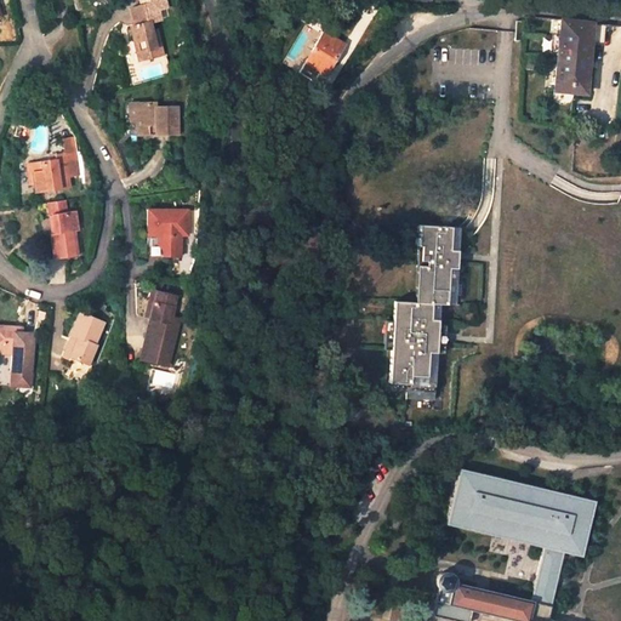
[(163,53),(157,30),(152,30),(149,21),(160,18),(158,9),(166,6),(164,0),(138,0),(141,5),(130,7),(135,26),(130,27),(136,51),(146,49),(148,57),(163,53)]
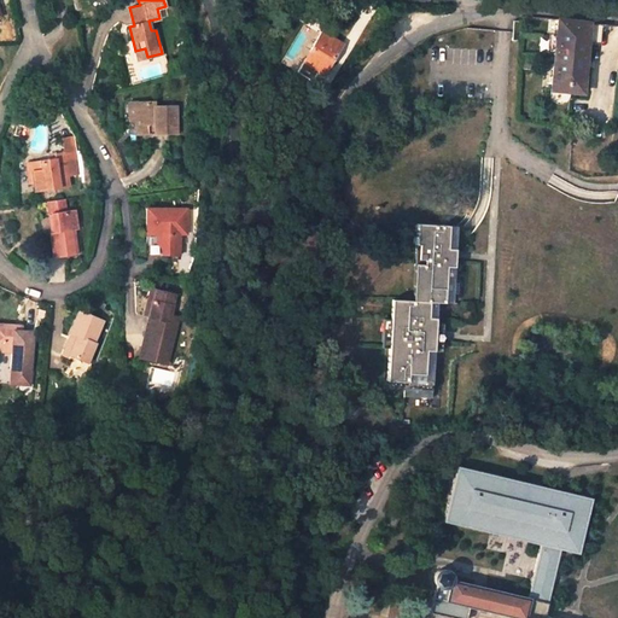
[(582,93),(588,39),(599,40),(600,24),(558,19),(555,36),(551,36),(549,50),(554,50),(551,92),(551,95),(553,98),(555,100),(558,101),(561,101),(565,99),(566,95),(566,92),(582,93)]
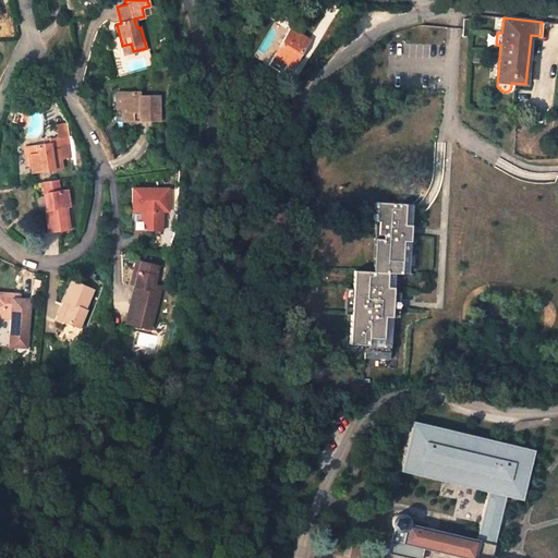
[(290,28),(274,56),(292,67),(308,39),(290,28)]
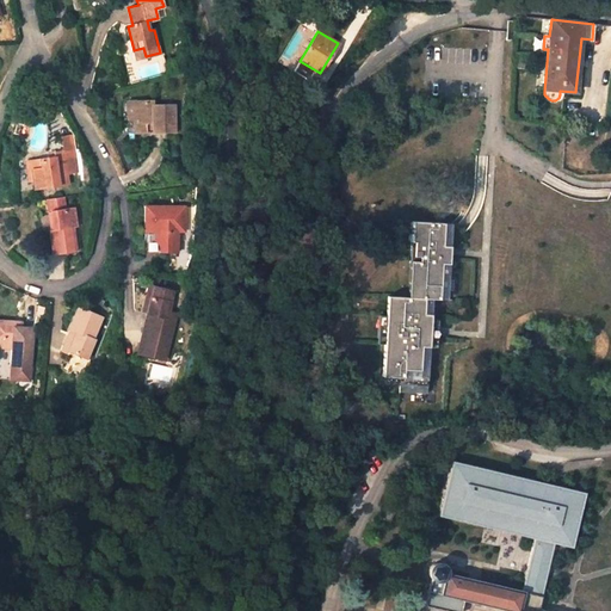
[(136,59),(146,56),(143,48),(134,50),(136,59)]
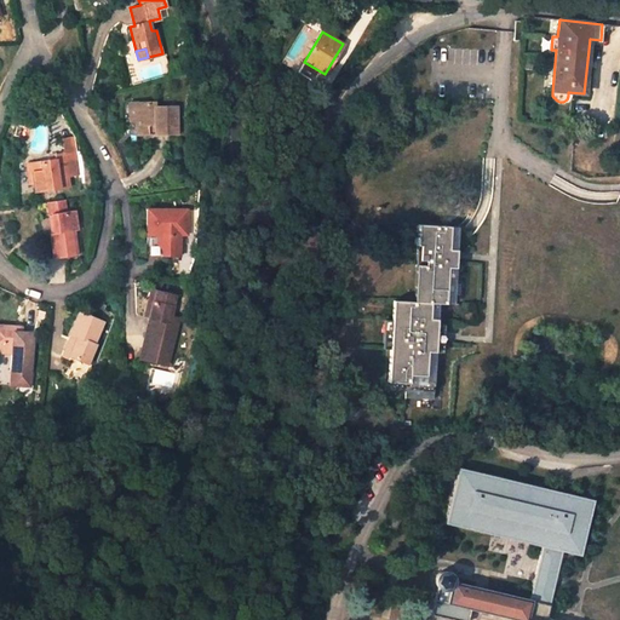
[(154,102),(131,102),(131,120),(137,120),(137,133),(177,133),(176,107),(154,107),(154,102)]
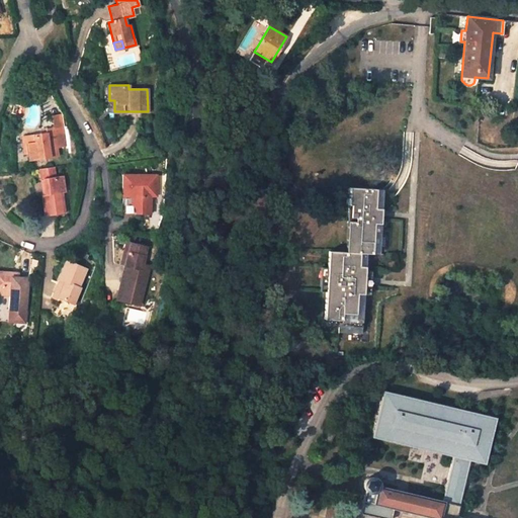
[(54,127),(57,148),(65,147),(63,126),(54,127)]
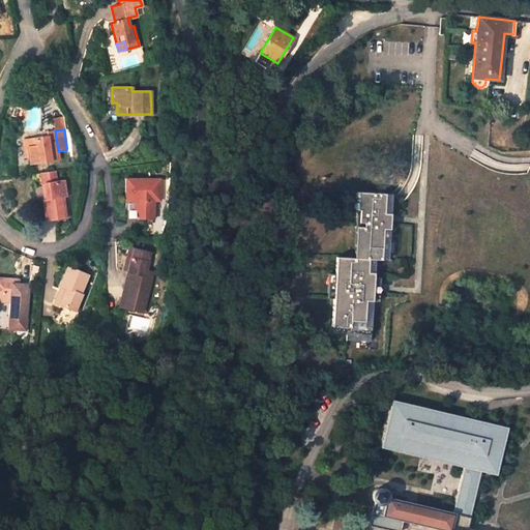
[(30,164),(59,159),(58,151),(55,130),(49,131),(49,136),(27,139),(29,156),(30,164)]
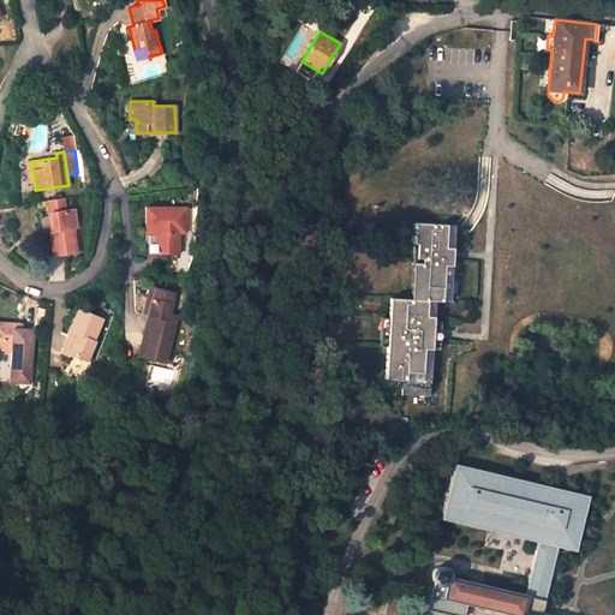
[(51,212),(53,231),(49,231),(53,257),(78,254),(75,228),(78,228),(75,208),(67,209),(66,197),(46,201),(47,212),(51,212)]
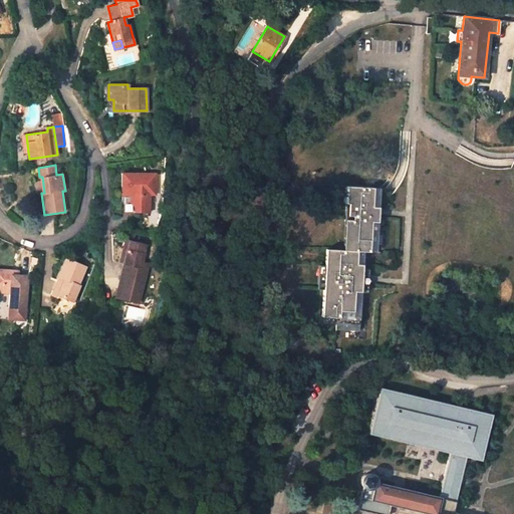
[(156,174),(121,173),(120,193),(123,193),(131,194),(131,202),(135,206),(135,212),(150,212),(150,194),(156,194),(156,174)]
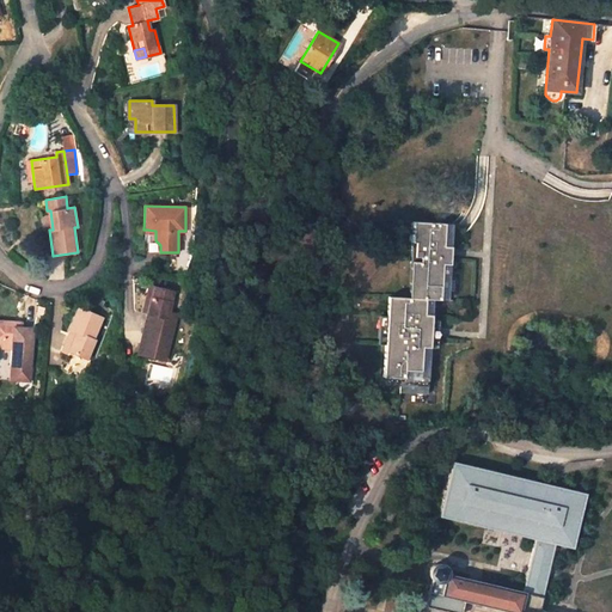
[(444,226),(412,224),(408,298),(386,295),(384,378),(428,377),(429,303),(444,301),(444,226)]
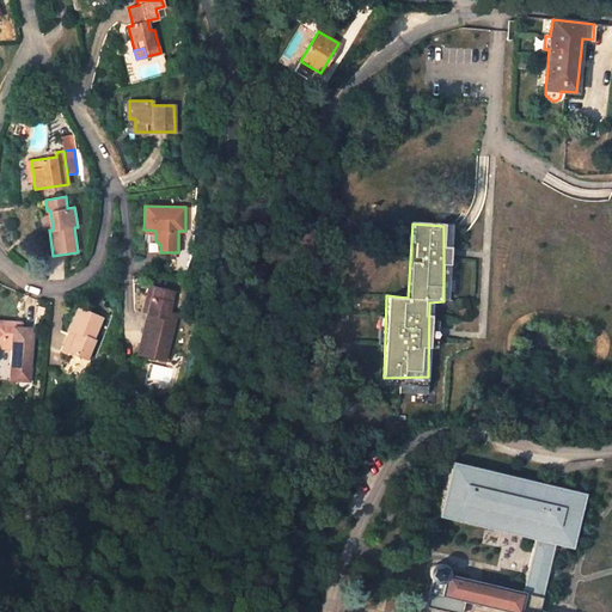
[(224,228),(220,242),(230,244),(233,231),(224,228)]
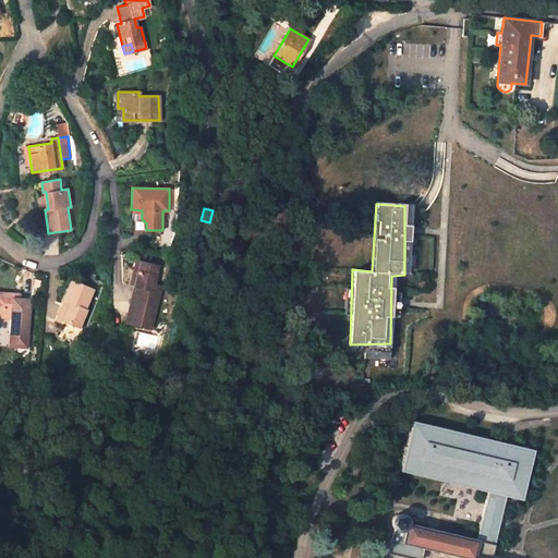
[(134,229),(146,230),(146,223),(142,219),(142,210),(134,209),(134,229)]
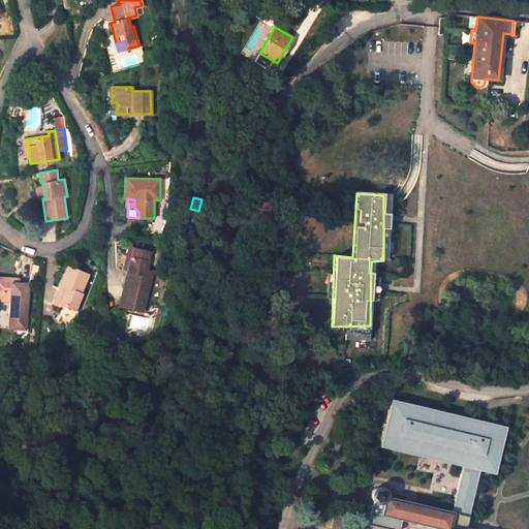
[(148,291),(152,272),(146,270),(150,252),(133,248),(131,255),(127,254),(123,269),(131,271),(135,272),(132,287),(148,291)]
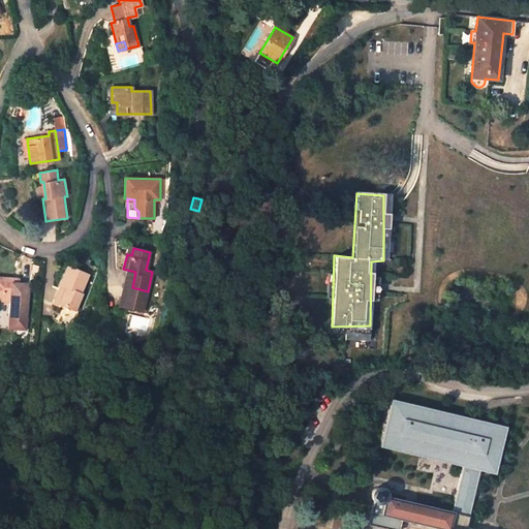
[(67,266),(60,284),(65,287),(59,303),(75,310),(83,292),(81,292),(89,275),(67,266)]
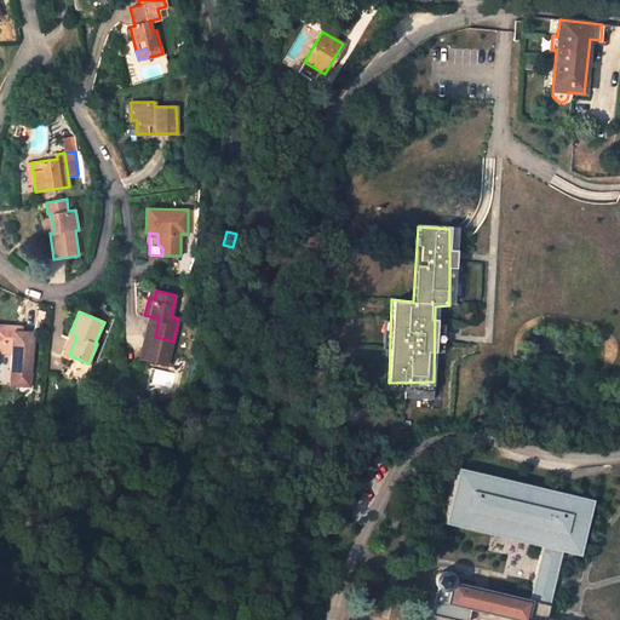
[(22,332),(13,332),(15,326),(0,325),(0,346),(4,348),(3,352),(12,354),(11,369),(18,371),(17,385),(17,392),(29,394),(30,371),(33,333),(22,332)]
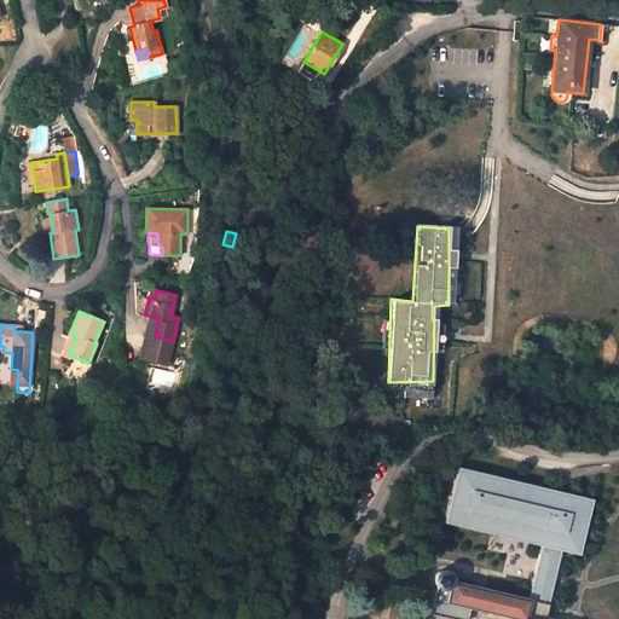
[(70,333),(61,356),(68,358),(69,354),(76,336),(70,333)]
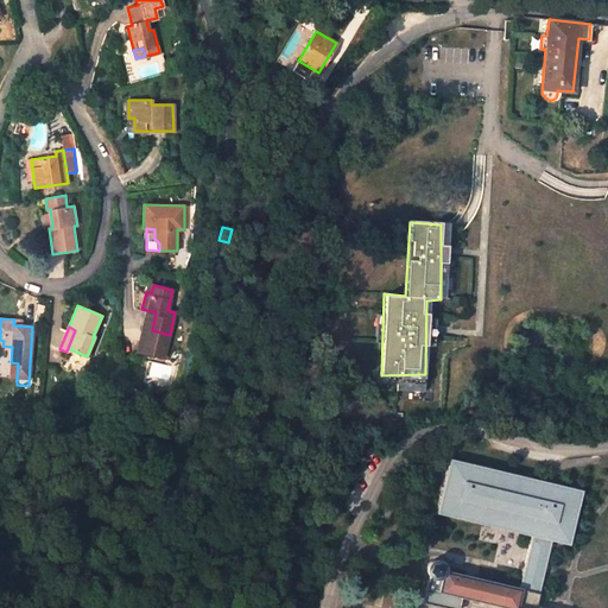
[(571,545),(584,491),(449,457),(437,510),(533,532),(519,589),(477,580),(480,574),(442,565),(442,564),(441,562),(437,561),(434,561),(431,562),(429,564),(428,567),(428,571),(428,574),(429,575),(423,602),(445,607),(458,607),(461,597),(508,607),(537,607),(548,568),(553,540),(571,545)]
